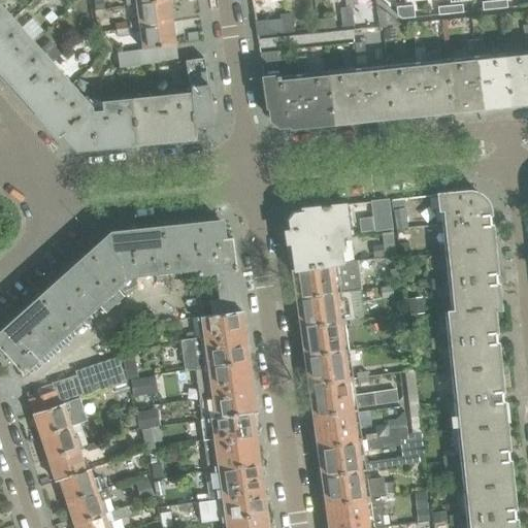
[(172,23),(168,0),(167,0),(136,5),(139,27),(172,23)]
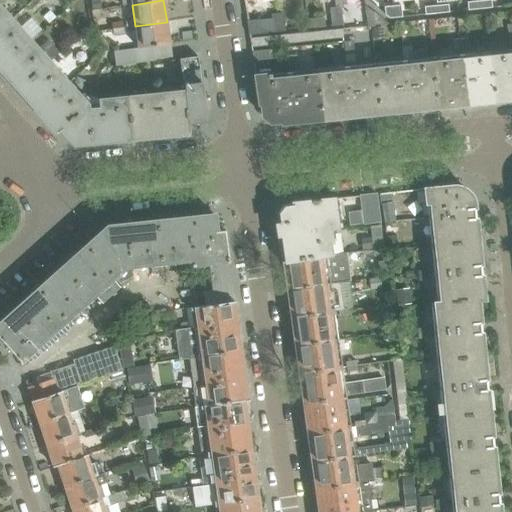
[(479,1),(480,9),(492,8),(492,7),(491,0),(479,1)]
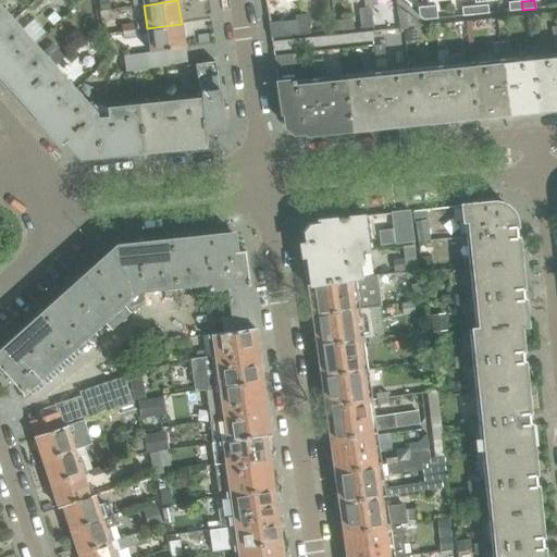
[(508,3),(509,11),(509,12),(522,10),(521,1),(508,3)]
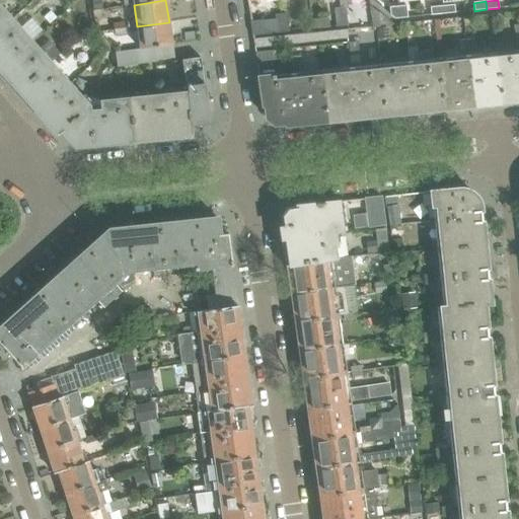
[(0,29),(12,19),(0,5),(0,29)]
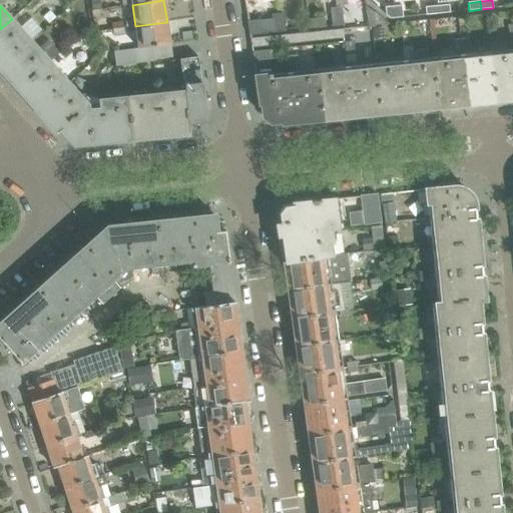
[(437,6),(438,14),(450,13),(450,11),(449,5),(437,6)]
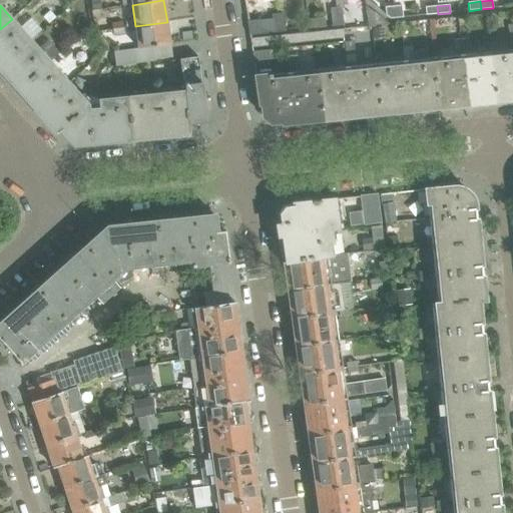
[(393,7),(395,18),(403,18),(403,16),(402,6),(393,7)]
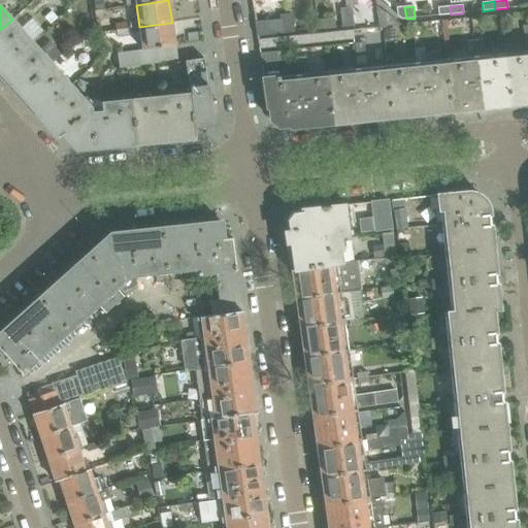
[(437,7),(438,14),(438,15),(451,14),(450,6),(437,7)]
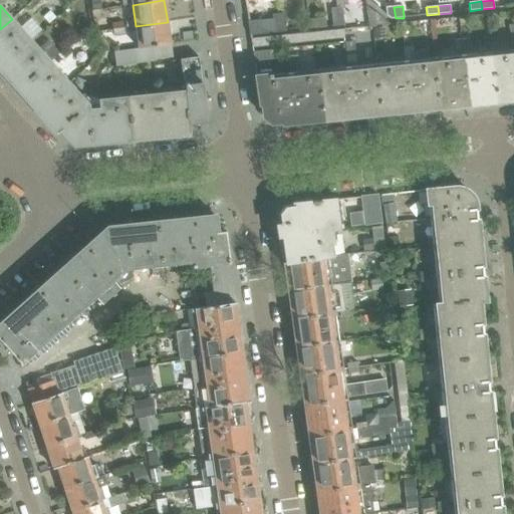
[(386,7),(387,15),(391,19),(396,18),(394,7),(386,7)]
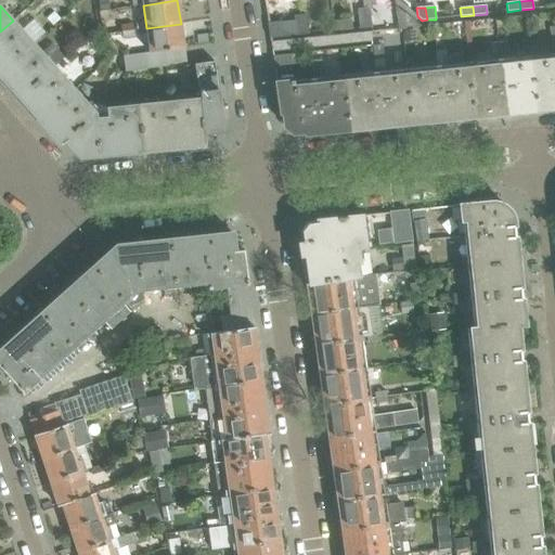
[(372,28),(370,9),(363,10),(364,28),(372,28)]
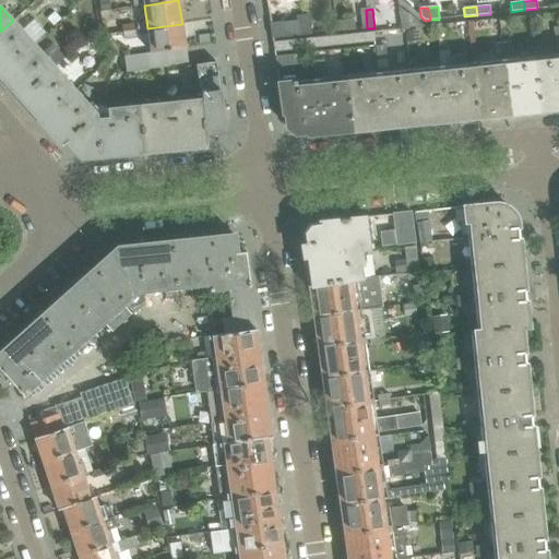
[(424,27),(407,14),(409,28),(424,27)]
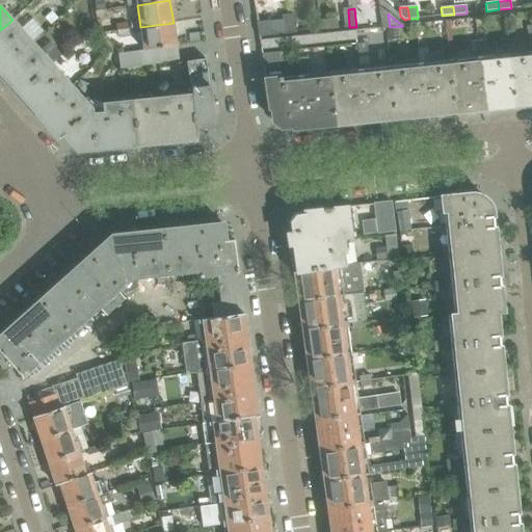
[(296,33),(294,15),(288,16),(290,33),(296,33)]
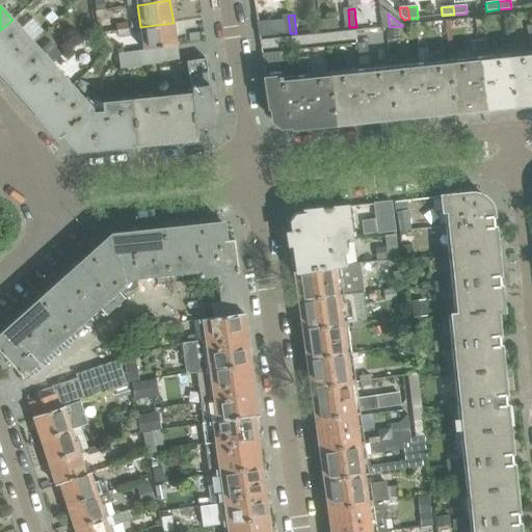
[(338,28),(337,19),(320,21),(321,30),(338,28)]
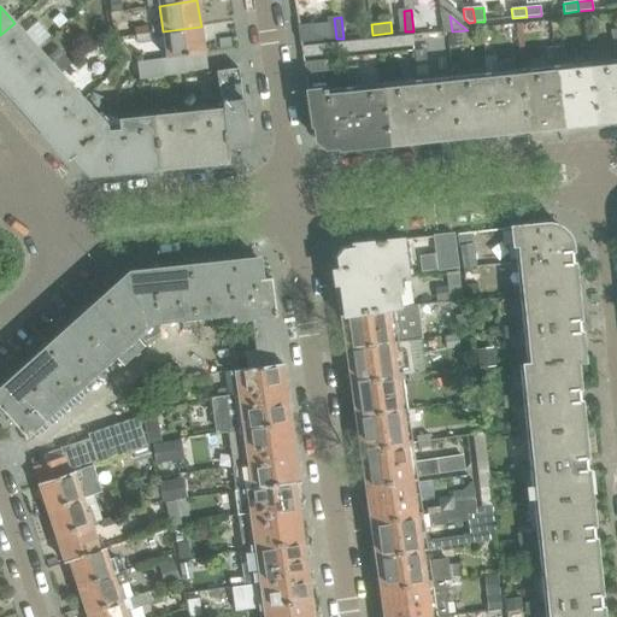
[(0,83),(22,109),(60,74),(15,23),(0,35),(0,83)]
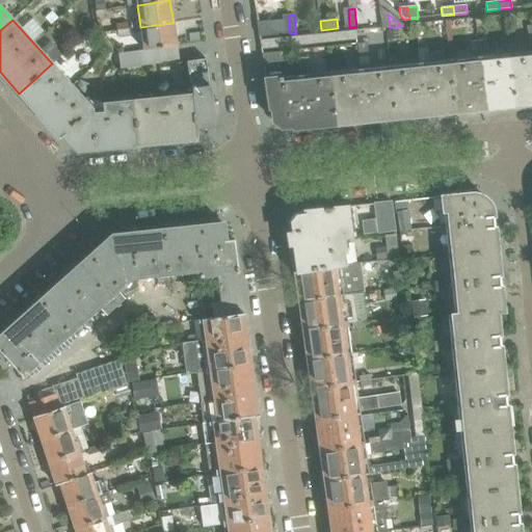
[(285,34),(283,20),(257,23),(259,36),(285,34)]
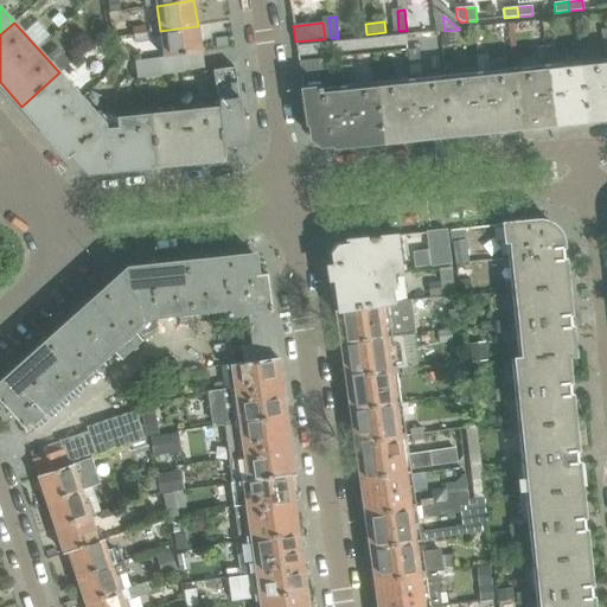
[(202,52),(198,26),(160,31),(165,58),(172,57),(180,56),(202,52)]
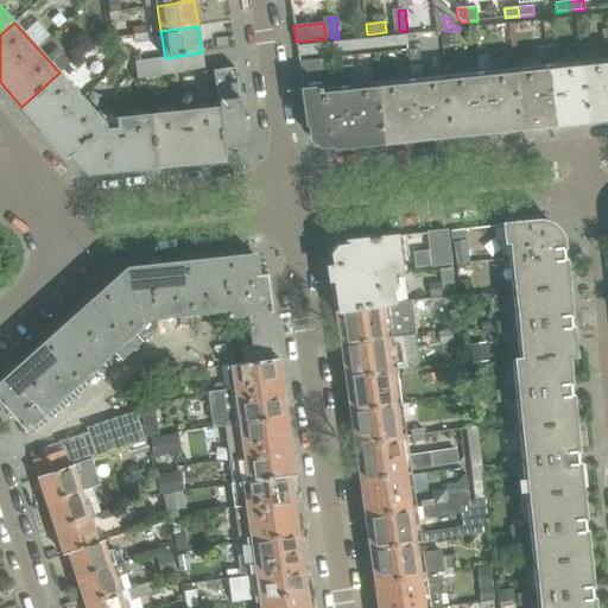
[(458,44),(457,33),(442,35),(443,45),(458,44)]
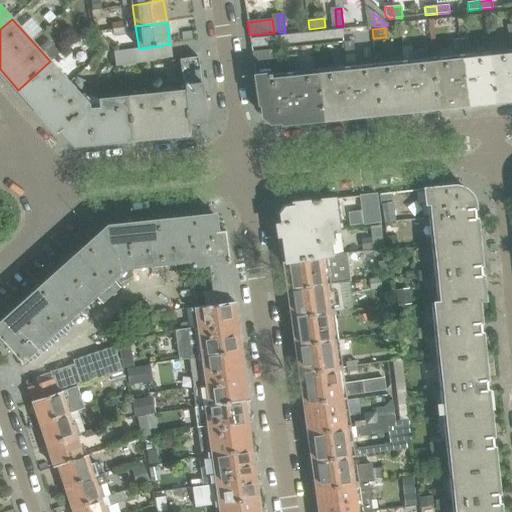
[(469,49),(468,39),(458,40),(459,50),(469,49)]
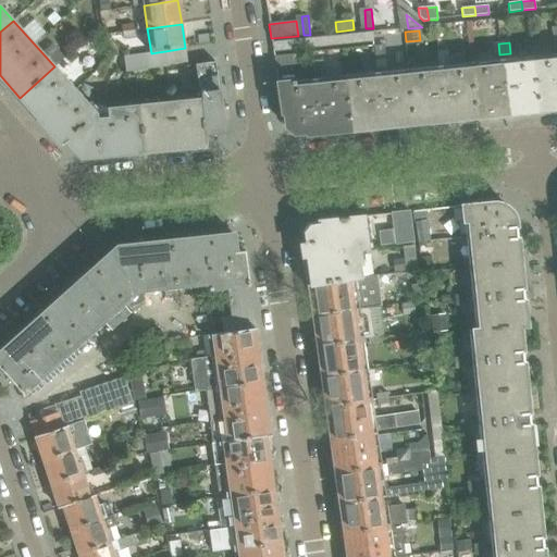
[(499,54),(498,44),(487,45),(489,54),(494,54),(494,56),(499,54)]
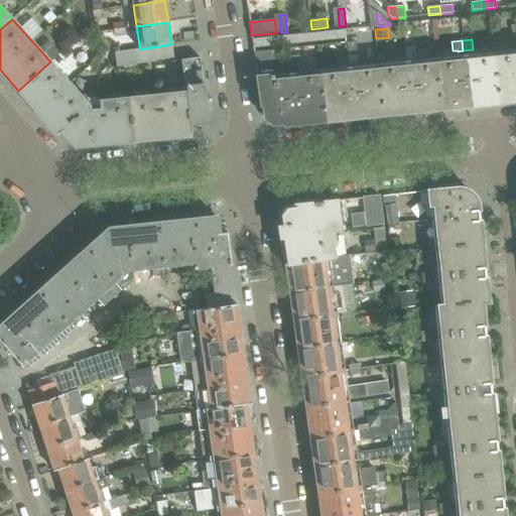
[(106,49),(100,42),(94,48),(100,54),(106,49)]
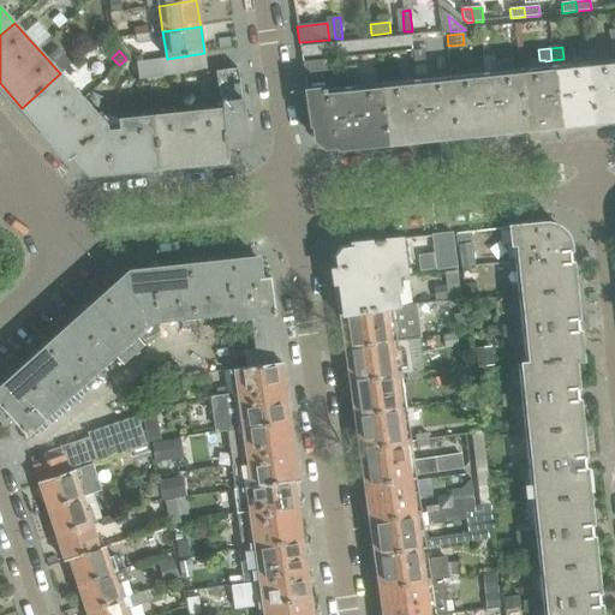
[(183,57),(174,58),(177,76),(186,75),(185,72),(183,57)]
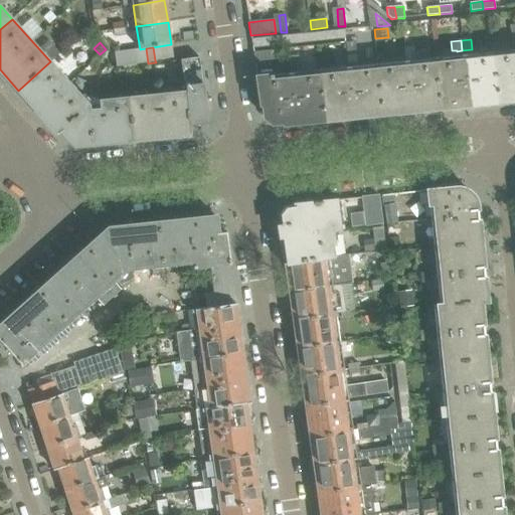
[(140,49),(139,49),(141,64),(148,63),(146,48),(140,49)]
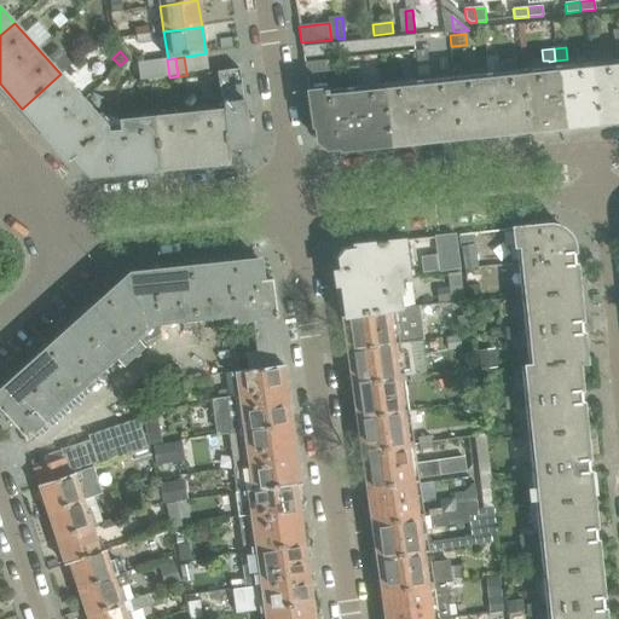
[(167,59),(157,61),(161,79),(169,77),(167,59)]
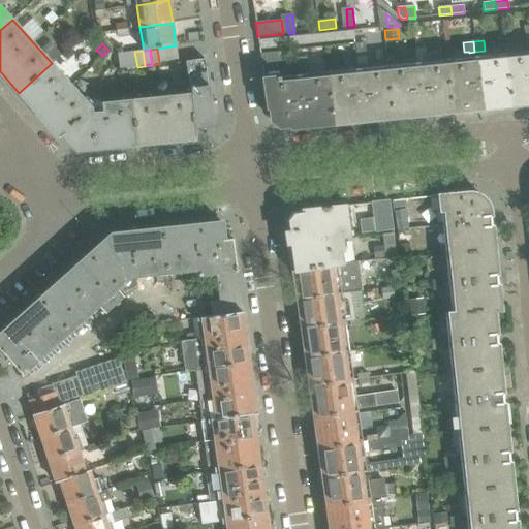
[(286,64),(285,52),(260,54),(262,66),(286,64)]
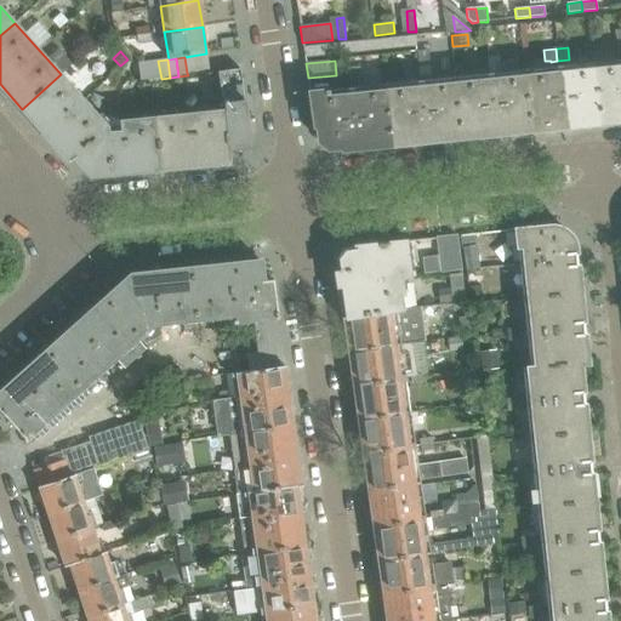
[(620,121),(620,63),(593,67),(599,124),(620,121)]
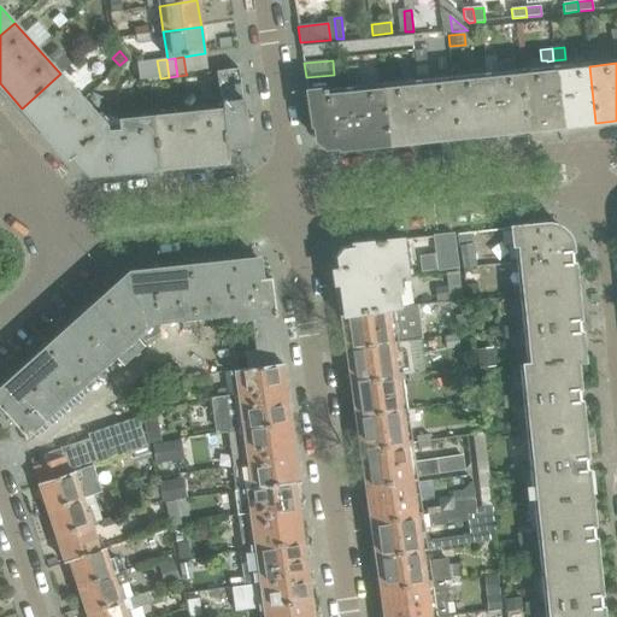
[(595,123),(589,66),(519,74),(526,130),(595,123)]
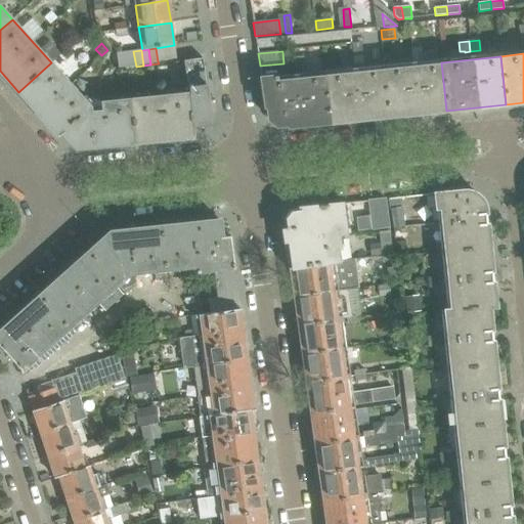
[(212,118),(206,72),(204,72),(202,58),(183,61),(186,82),(193,127),(211,124),(210,119),(212,118)]
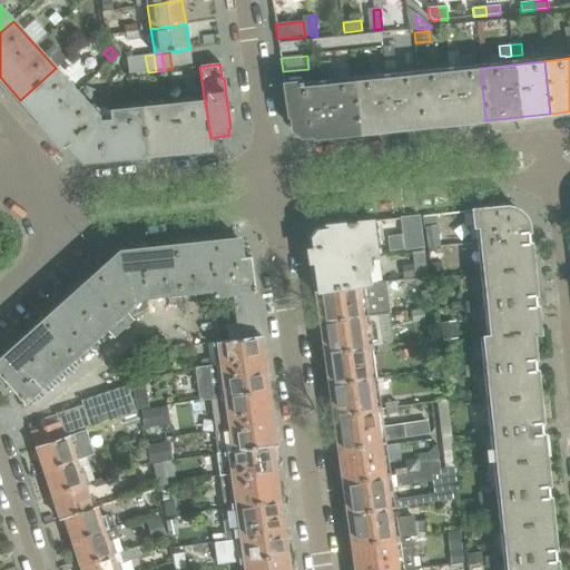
[(68,144),(99,116),(56,68),(20,100),(64,148),(68,144)]
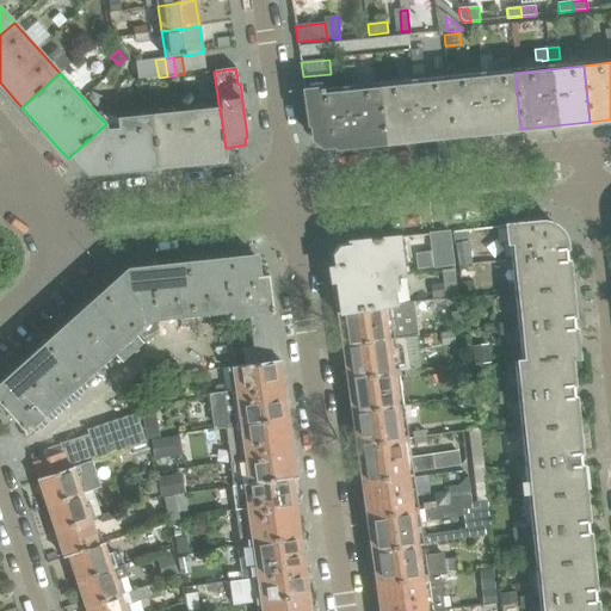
[(520,129),(514,73),(445,81),(451,136),(520,129)]
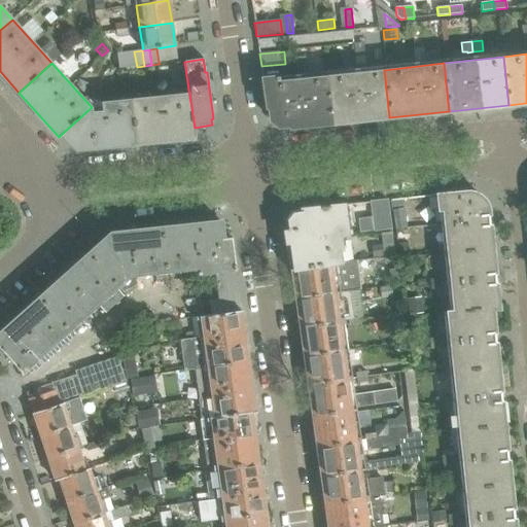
[(389,117),(384,70),(355,72),(326,76),(331,124),(389,117)]
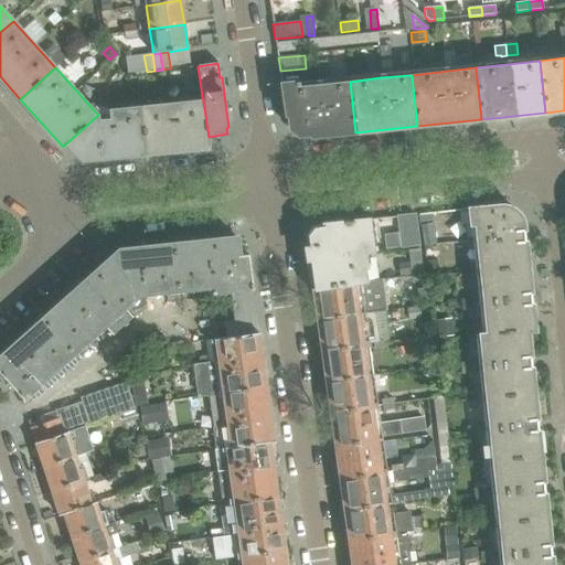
[(355,132),(350,82),(299,87),(299,83),(281,85),(286,115),(288,115),(289,126),(301,136),(311,135),(311,137),(355,132)]
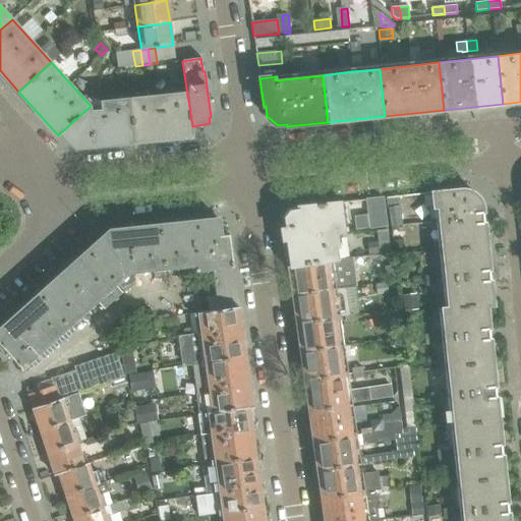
[(192,126),(185,81),(174,82),(175,94),(130,99),(134,141),(193,135),(192,126)]
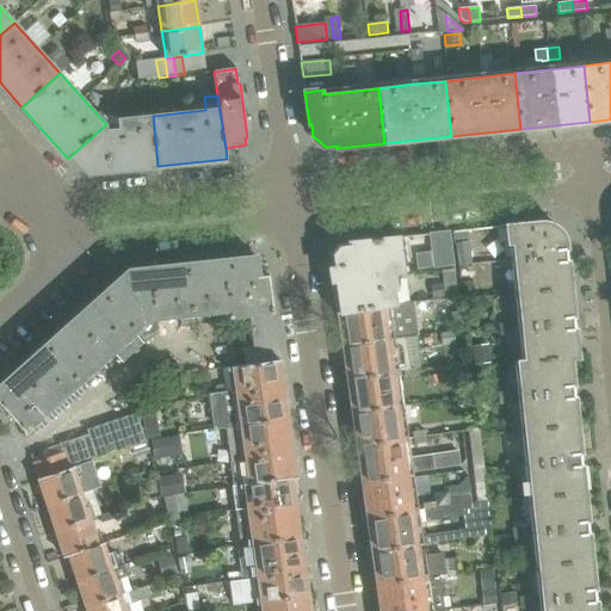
[(158,166),(153,116),(119,121),(121,130),(109,131),(107,127),(106,124),(73,154),(88,173),(106,172),(158,166)]
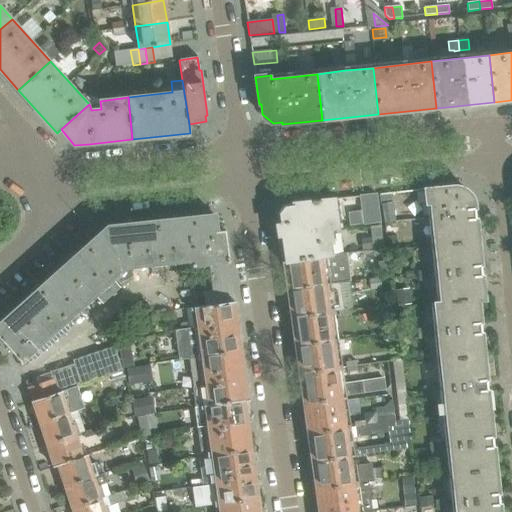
[(474,206),(473,201),(471,196),(467,192),(463,189),(457,187),(452,187),(425,190),(427,203),(430,203),(432,219),(475,214),(474,206)]
